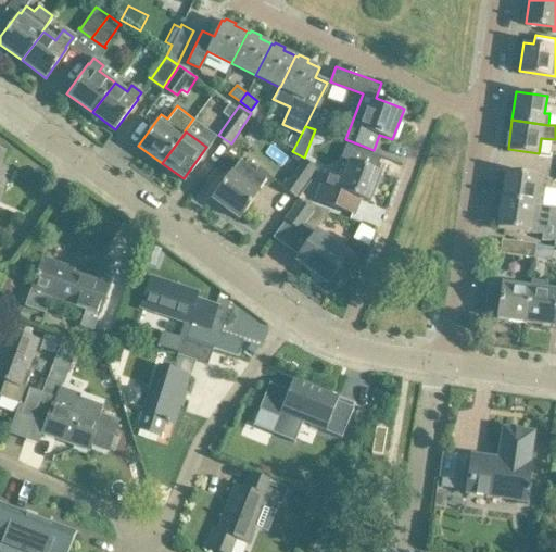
[(321,182),(316,197),(354,212),(359,197),(369,200),(374,188),(378,186),(380,178),(379,175),(380,172),(375,170),(380,155),(346,142),(335,173),(326,170),(321,182)]
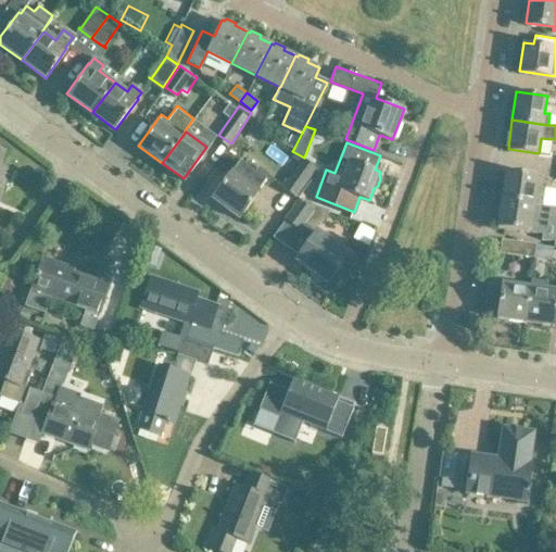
[(0,190),(9,167),(0,163),(0,160),(4,148),(0,146),(0,190)]
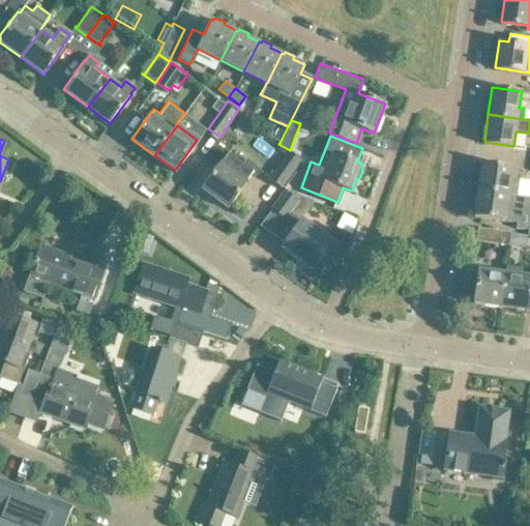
[(247,157),(243,164),(228,152),(221,163),(202,187),(228,206),(258,165),(247,157)]
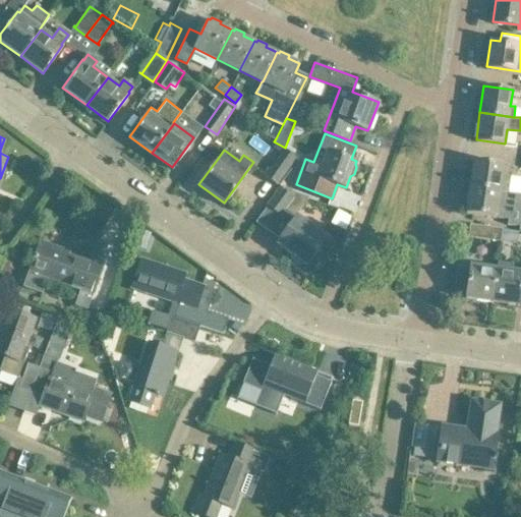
[(278,183),(296,159),(284,151),(267,174),(278,183)]
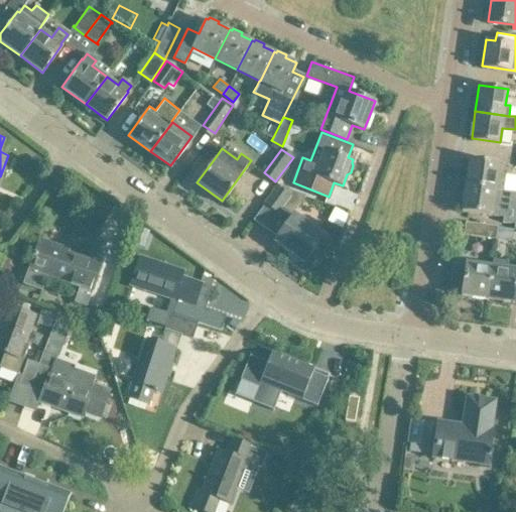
[(505,172),(510,173),(512,164),(469,158),(465,183),(503,189),(503,188),(505,172)]
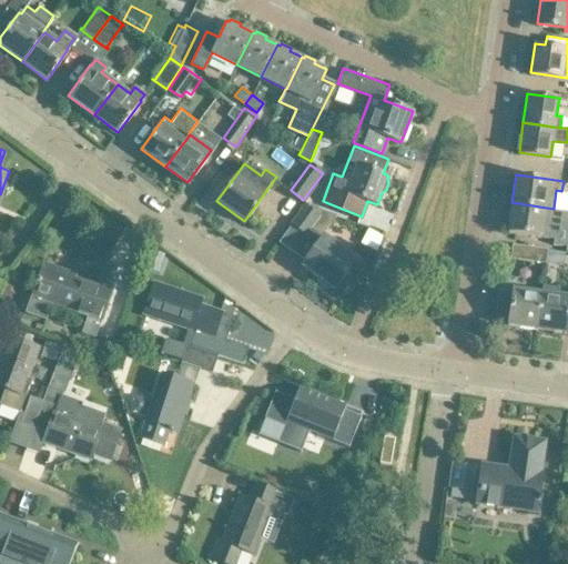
[(567,218),(567,210),(554,208),(554,209),(511,202),(507,231),(540,235),(554,238),(553,243),(565,244),(567,218)]
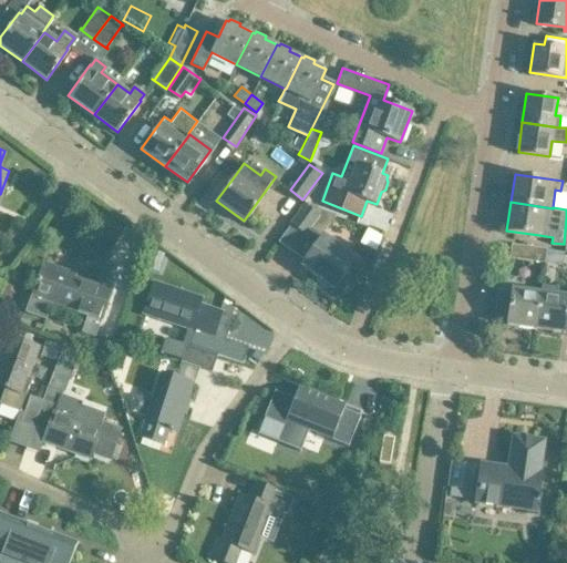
[(336,214),(307,203),(305,205),(303,204),(290,222),(305,232),(301,235),(316,245),(301,264),(334,287),(354,258),(322,235),(332,222),(331,221),(336,214)]
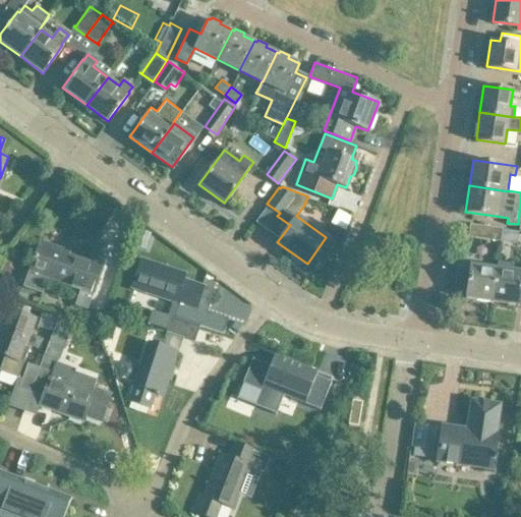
[(353,231),(358,216),(344,211),(339,226),(353,231)]
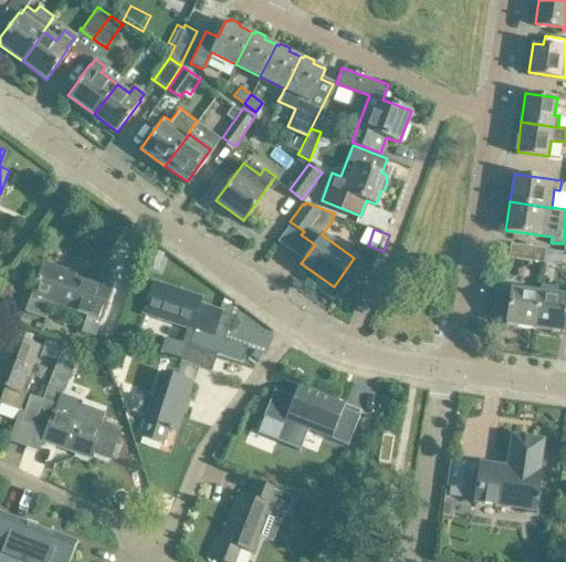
[(543,262),(546,247),(512,241),(510,257),(543,262)]
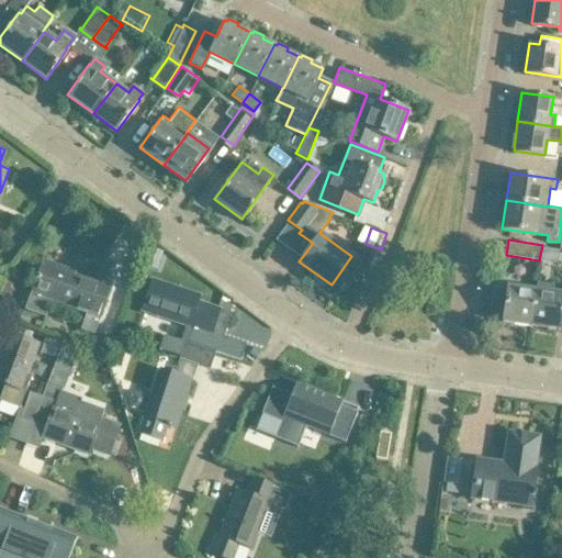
[(100,314),(110,286),(42,261),(32,291),(26,308),(45,314),(51,298),(87,310),(81,326),(93,331),(99,314),(100,314)]
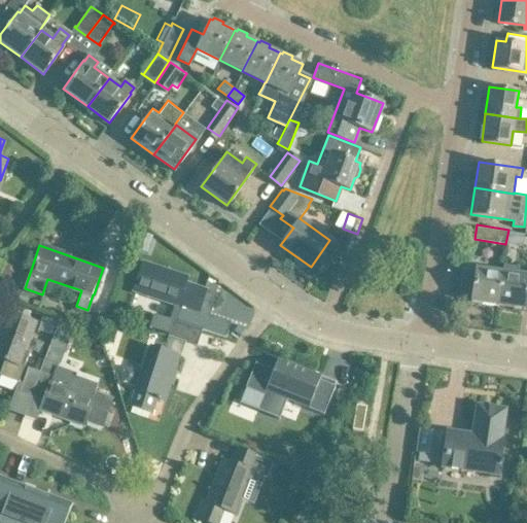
[(143,260),(133,289),(177,304),(181,305),(177,319),(202,327),(225,335),(231,320),(208,312),(214,291),(205,288),(184,281),(186,276),(185,275),(185,276),(159,267),(159,266),(143,260)]
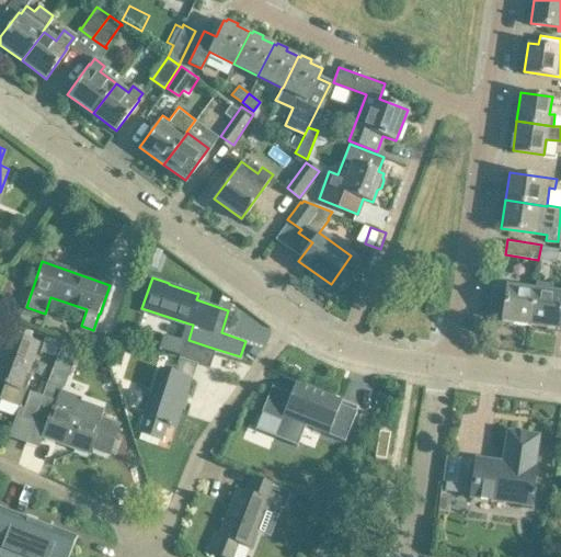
[(560,313),(560,284),(536,280),(535,287),(529,325),(558,328),(560,313)]
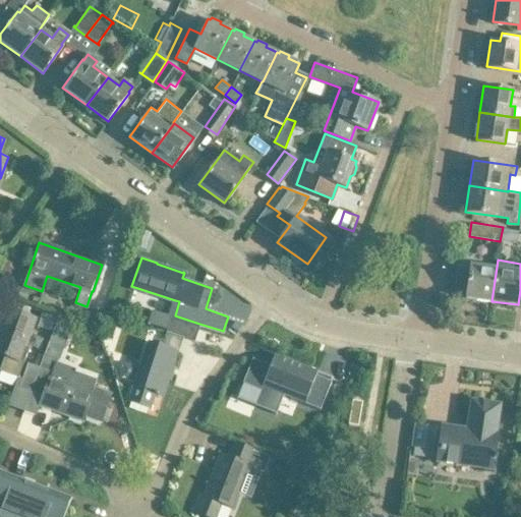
[(491,301),(497,267),(470,263),(469,266),(458,264),(454,288),(466,289),(465,297),(491,301)]
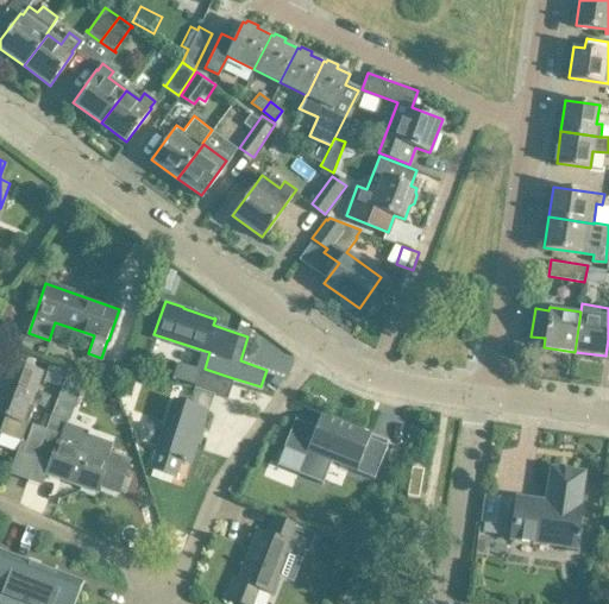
[(33,404),(27,402),(39,371),(41,370),(8,358),(8,360),(0,383),(0,411),(5,414),(0,427),(0,431),(22,439),(33,404)]
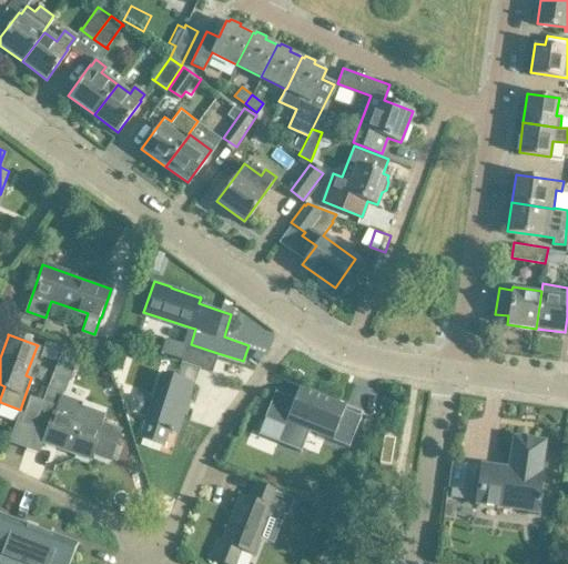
[(114,340),(100,334),(93,352),(108,358),(114,340)]
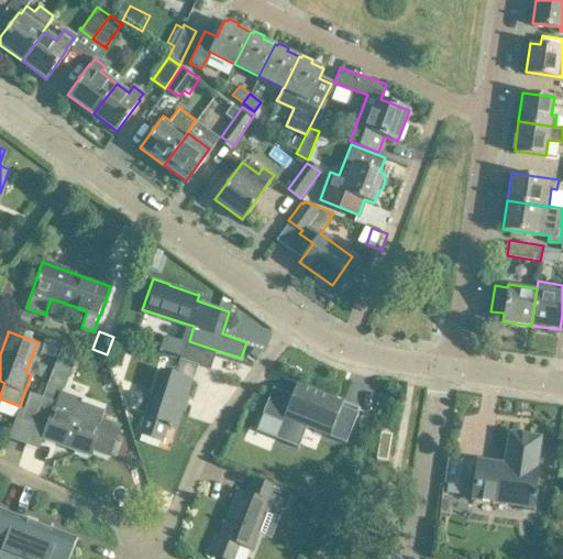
[(46,335),(41,350),(55,357),(62,341),(46,335)]
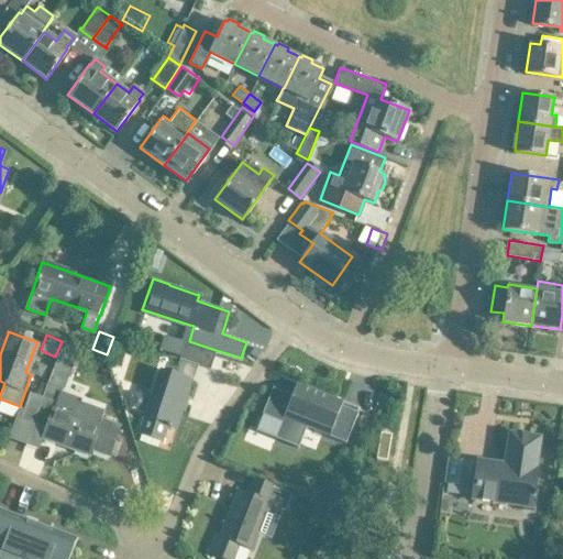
[(185,340),(179,357),(210,366),(216,350),(189,341),(185,340)]
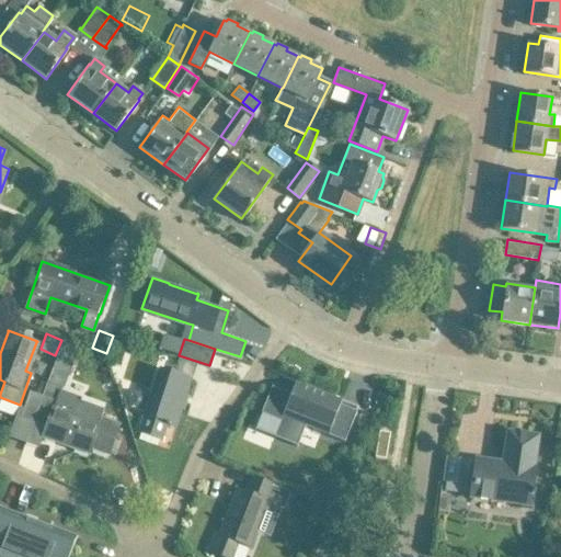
[(174,423),(180,407),(179,407),(189,378),(190,378),(190,377),(160,367),(139,430),(160,438),(165,423),(170,424),(170,422),(174,423)]
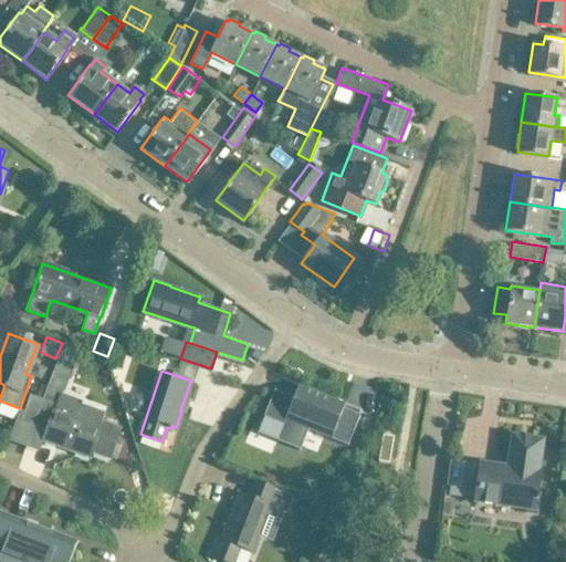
[(42,397),(32,424),(46,428),(43,438),(44,438),(73,448),(73,449),(90,455),(92,449),(109,456),(121,426),(101,419),(105,409),(82,402),(83,398),(61,391),(62,386),(46,381),(41,397),(42,397)]
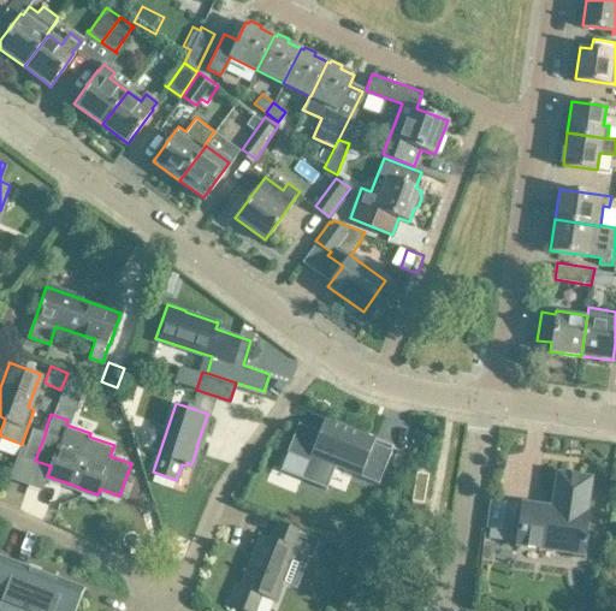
[(378,482),(391,449),(373,442),(375,437),(342,423),(336,437),(298,422),(286,452),(307,461),(301,476),(326,487),(335,466),(378,482)]
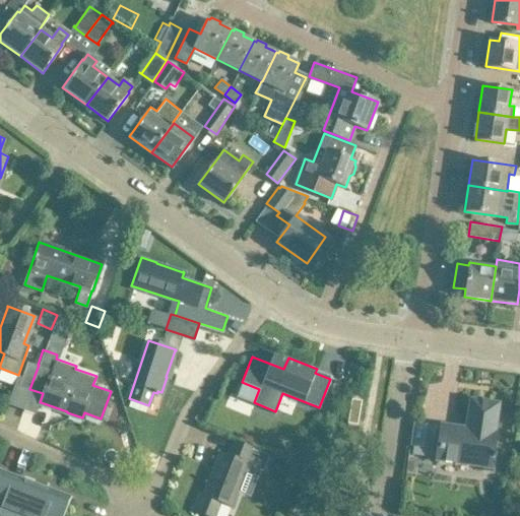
[(27,361),(18,385),(29,389),(39,365),(38,365),(27,361)]
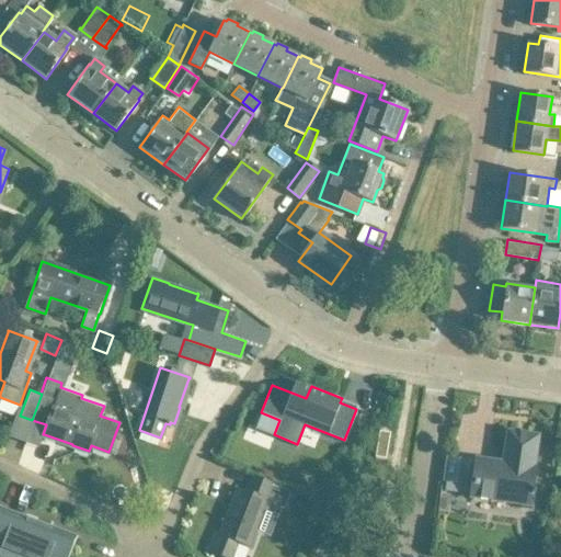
[(380,428),(376,454),(386,456),(391,429),(380,428)]
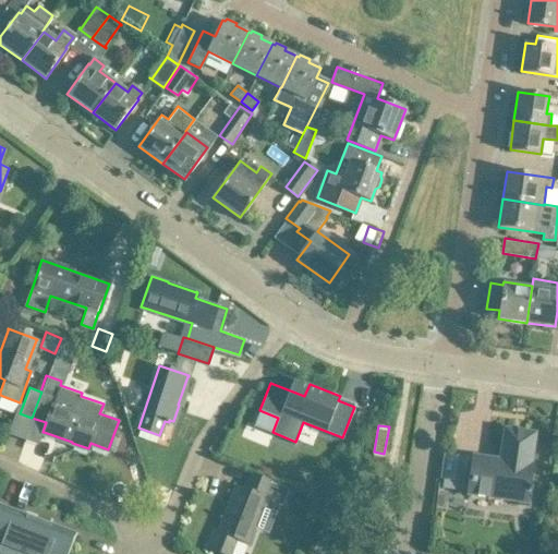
[(529,486),(532,464),(531,464),(535,432),(505,428),(500,458),(472,455),(466,493),(518,500),(518,502),(529,504),(531,488),(529,486)]
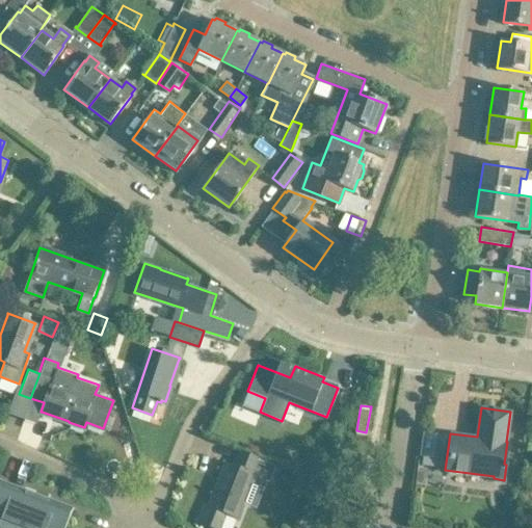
[(241,500),(251,474),(253,474),(258,475),(263,459),(238,450),(233,465),(225,463),(215,491),(214,490),(209,504),(205,503),(198,521),(216,527),(218,527),(224,512),(236,517),(242,500),(241,500)]
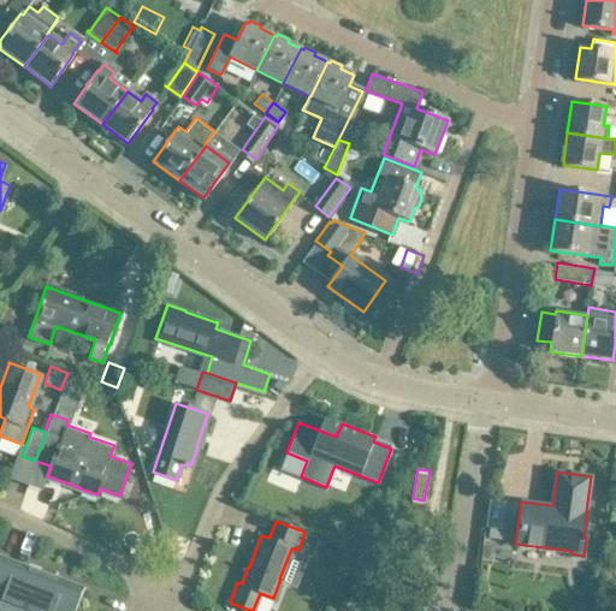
[(73,610),(84,586),(57,575),(0,553),(0,610),(73,610)]
